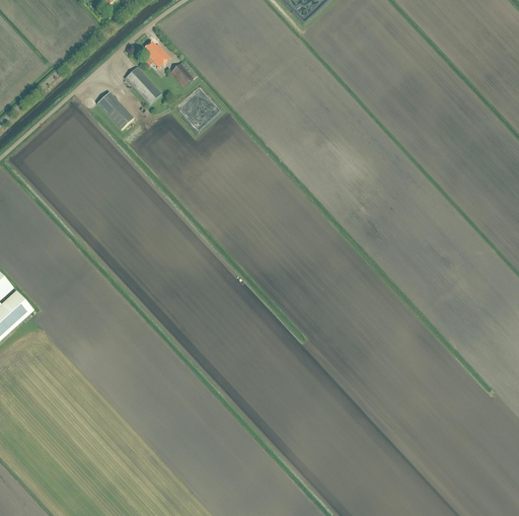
[(156,45),(152,41),(146,47),(149,51),(147,53),(150,55),(150,56),(158,66),(158,67),(170,57),(158,43),(156,45)]
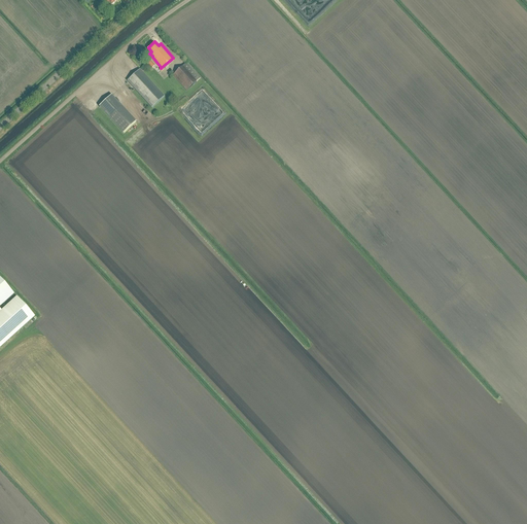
[(201,75),(186,60),(172,73),(186,89),(201,75)]
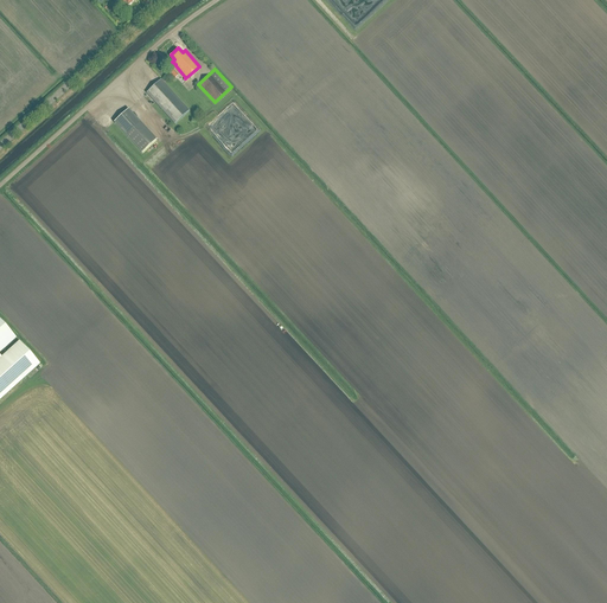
[(189,108),(161,77),(146,90),(174,122),(189,108)]
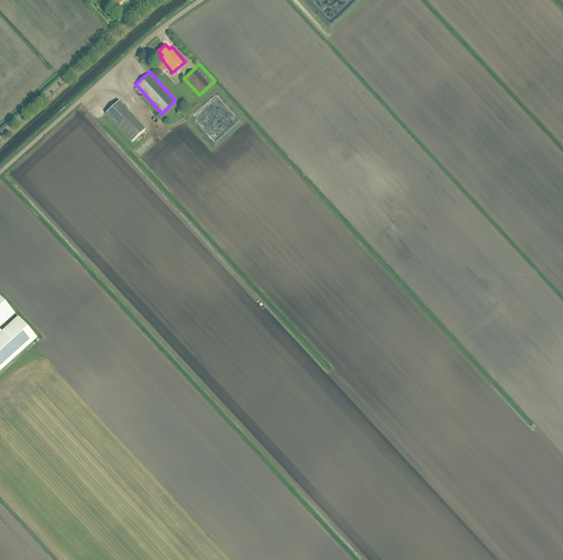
[(132,140),(145,128),(119,99),(106,111),(132,140)]
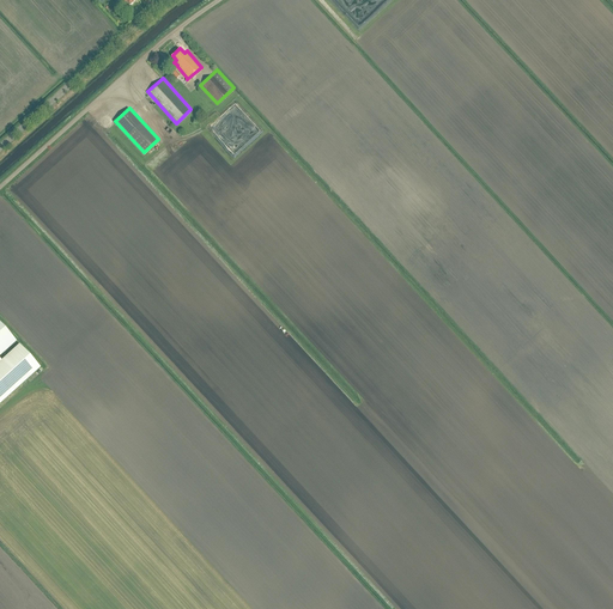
[(0,353),(17,339),(0,321),(0,353)]
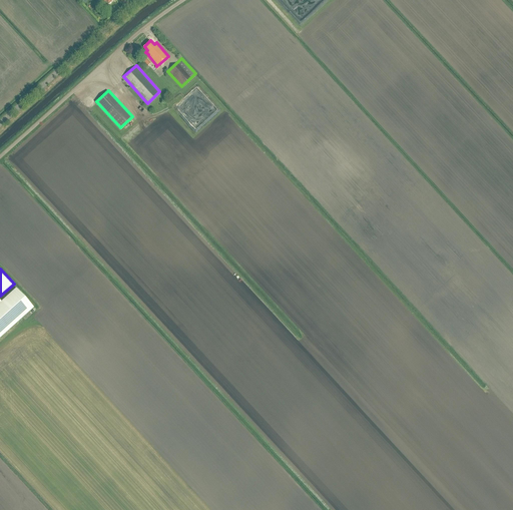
[(16,287),(0,301),(0,336),(34,306),(16,287)]
